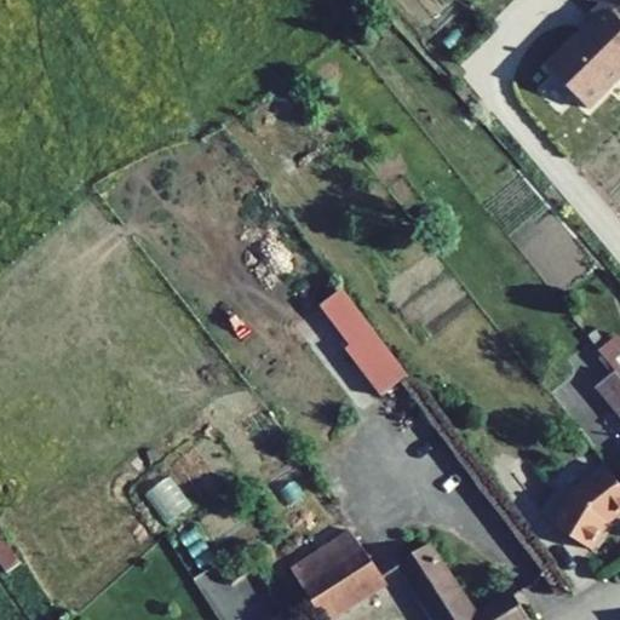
[(585,109),(619,75),(619,24),(601,5),(586,19),(591,24),(545,68),(585,109)]
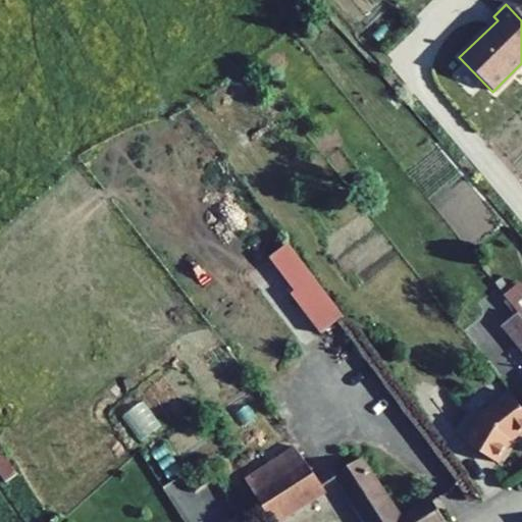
[(381,95),(395,108),(401,102),(388,89),(381,95)]
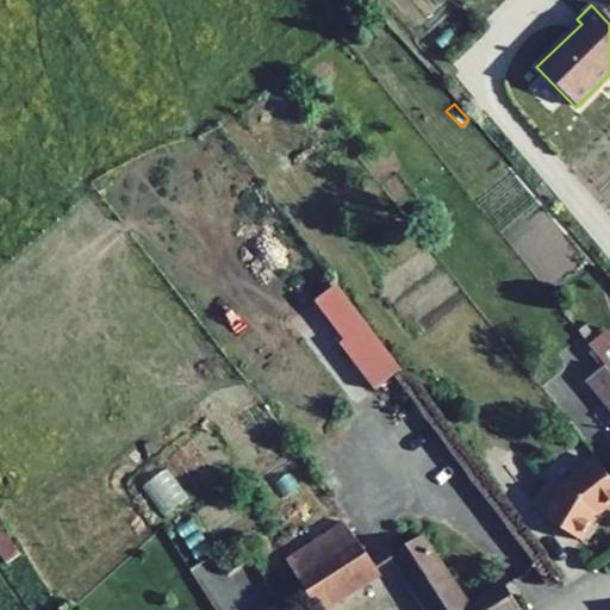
[(374,391),(402,369),(336,284),(313,302),(343,340),(338,343),(374,391)]
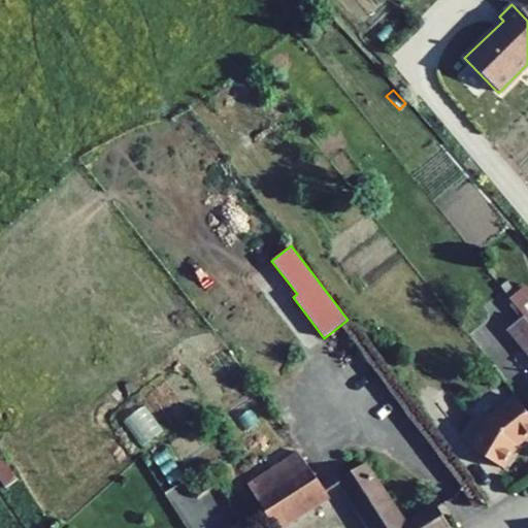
[(510,298),(517,293),(506,281),(501,286),(510,298)]
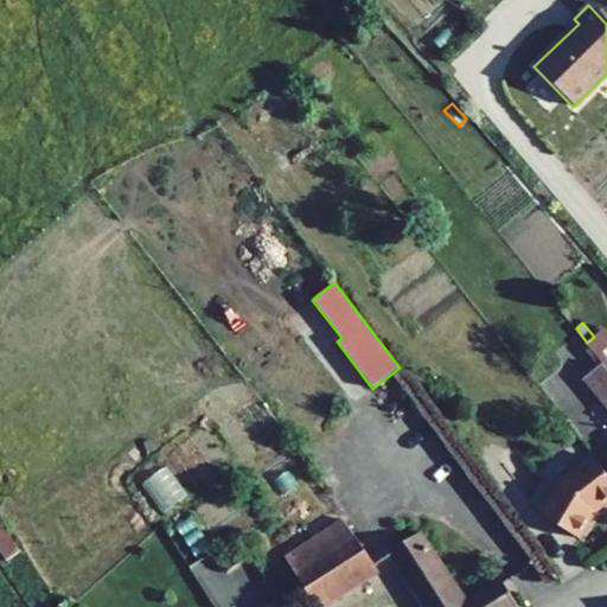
[(602,363),(606,368),(606,337),(602,331),(594,337),(587,343),(602,363)]
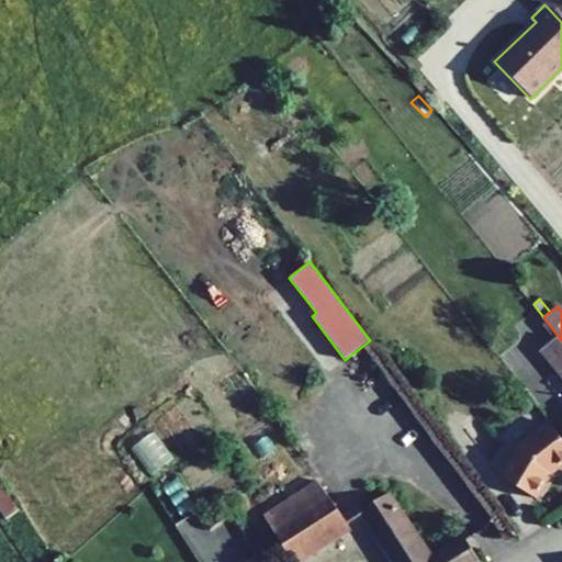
[(561,340),(558,336),(540,350),(561,378),(561,340)]
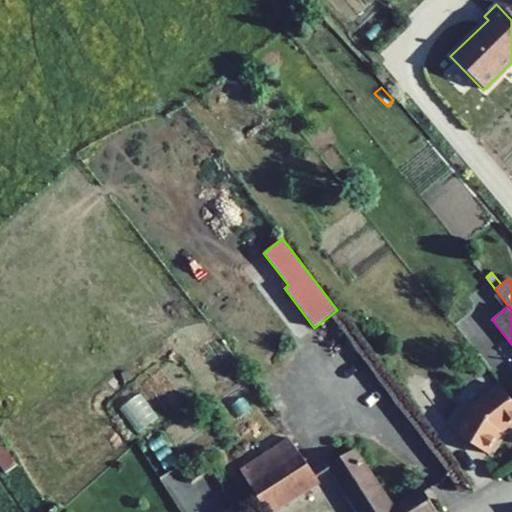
[(511,399),(500,384),(472,407),(455,434),(487,454),(501,432),(511,423),(511,399)]
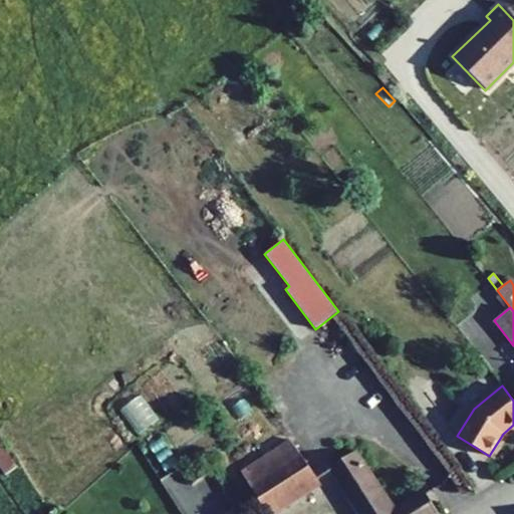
[(267,512),(316,481),(291,440),(241,472),(267,512)]
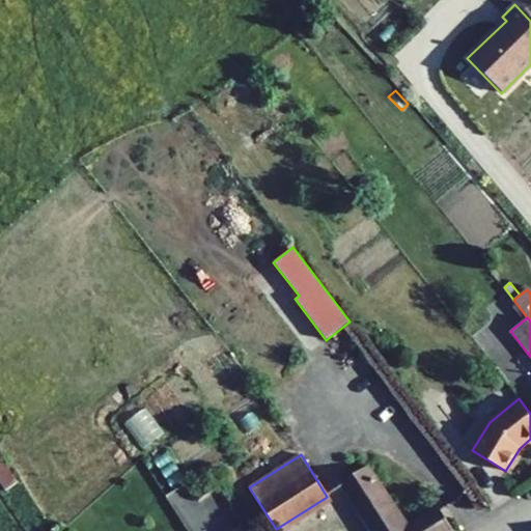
[(0,456),(0,483),(5,491),(18,482),(0,456)]
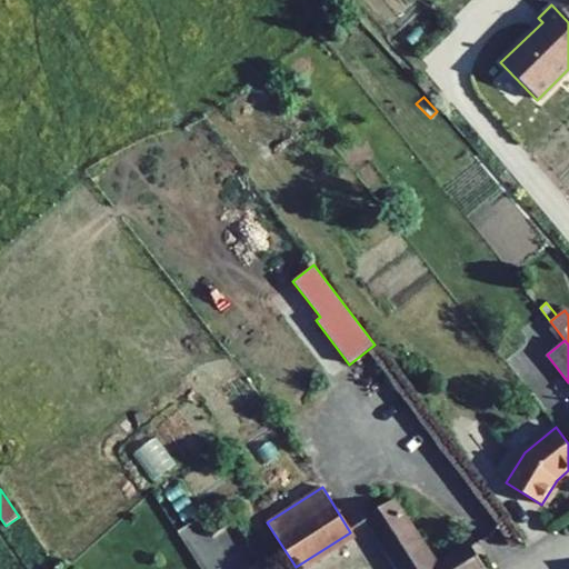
[(397,568),(483,568),(486,568),(469,543),(437,565),(396,503),(368,521),(397,568)]
